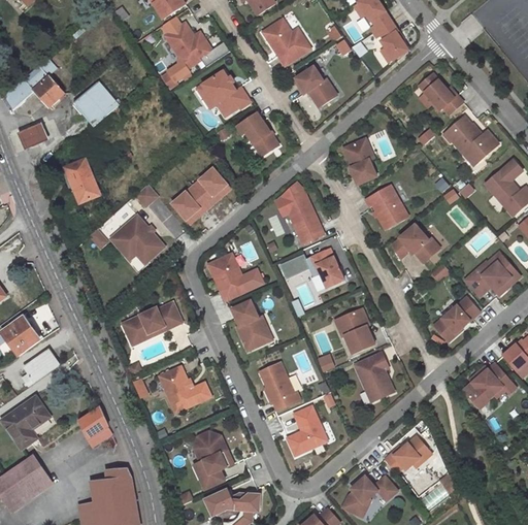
[(152,0),(163,15),(184,2),(182,0),(152,0)]
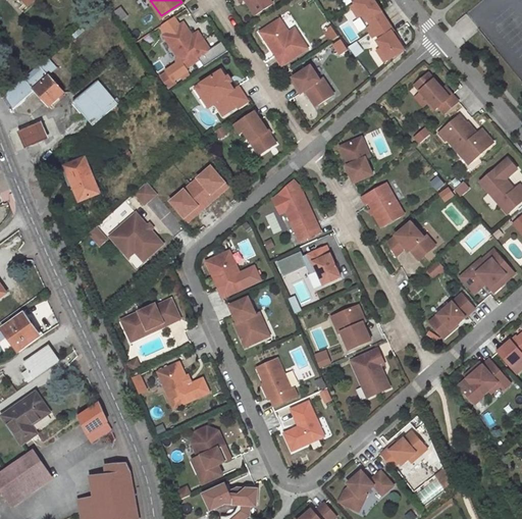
[(240,0),(246,0),(254,12),(271,1),(270,0),(240,0)]
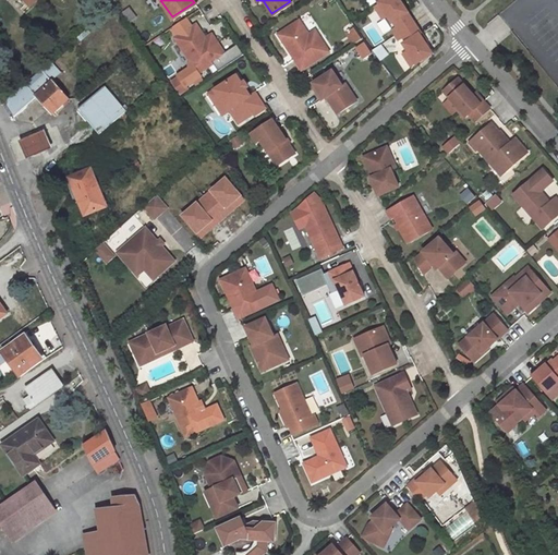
[(412,21),(398,0),(380,0),(373,4),(381,17),(386,14),(390,20),(392,19),(399,29),(412,21)]
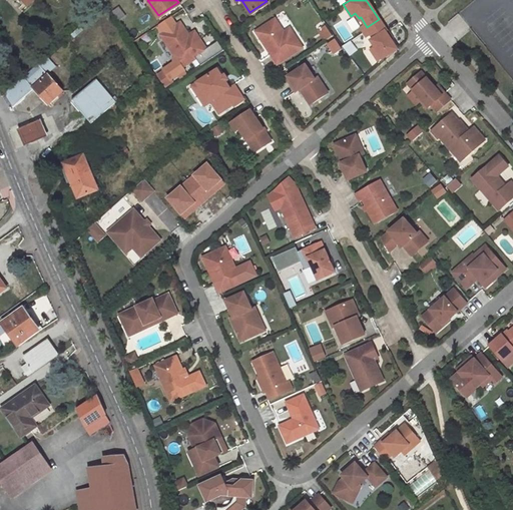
[(274,16),(254,29),(276,62),(301,45),(289,26),(283,29),(274,16)]
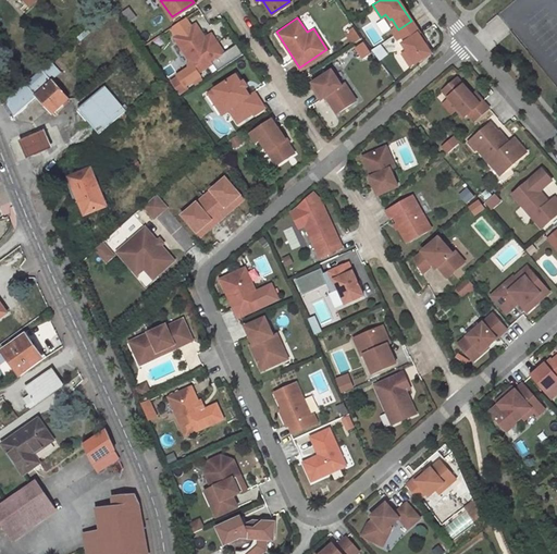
[(419,32),(411,21),(398,29),(405,39),(401,41),(406,48),(400,51),(409,64),(430,51),(417,33),(419,32)]
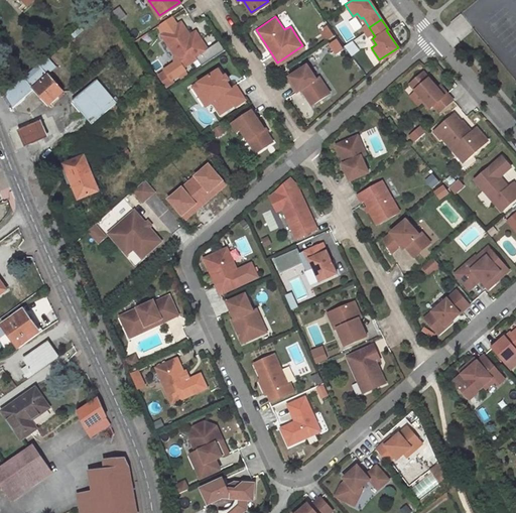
[(180,20),(161,33),(181,65),(207,47),(196,29),(188,33),(180,20)]
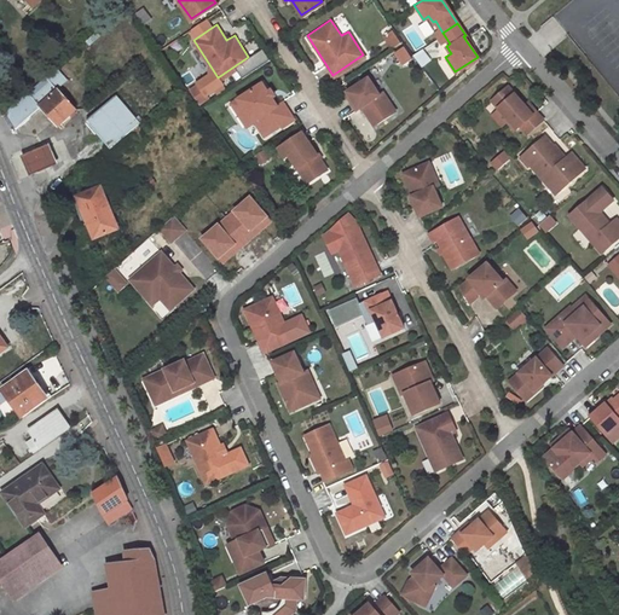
[(397,51),(405,61),(412,54),(404,45),(397,51)]
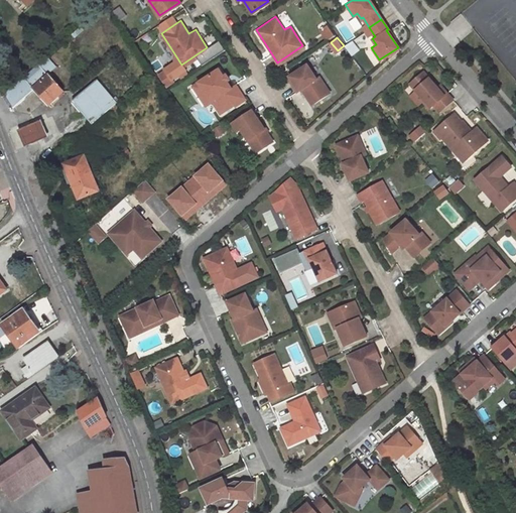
[(47,72),(56,65),(47,54),(4,92),(12,107),(34,89),(48,104),(63,90),(47,72)]
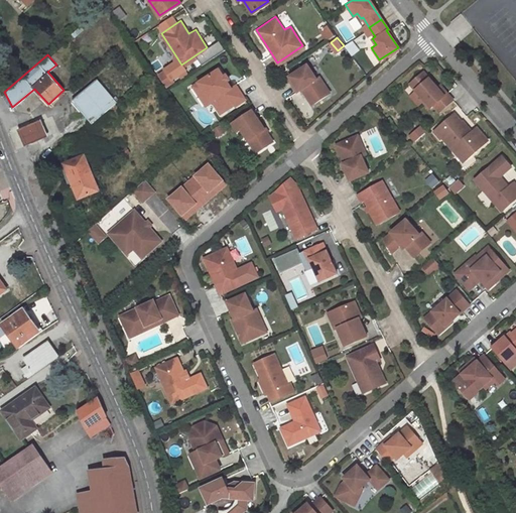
[(315,78),(305,62),(286,76),(296,91),(303,86),(313,101),(329,91),(318,76),(315,78)]
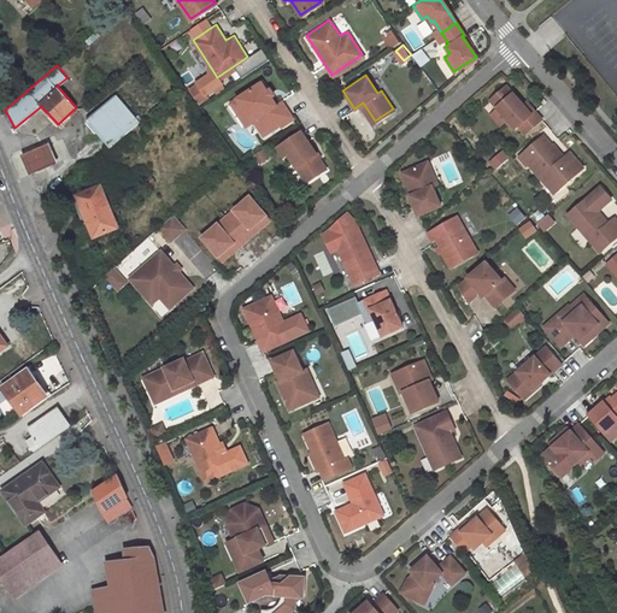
[(275,104),(259,81),(235,98),(251,121),(252,119),(262,134),(291,116),(281,100),(275,104)]
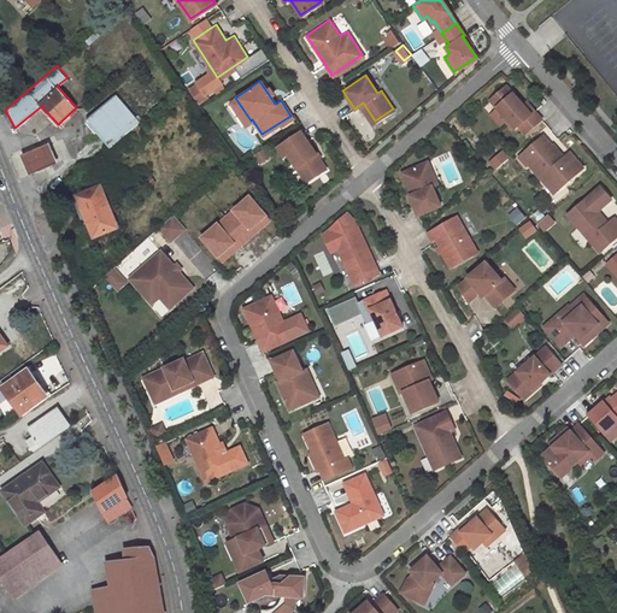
[(505,83),(488,98),(513,127),(517,123),(524,131),(540,117),(524,100),(522,102),(505,83)]
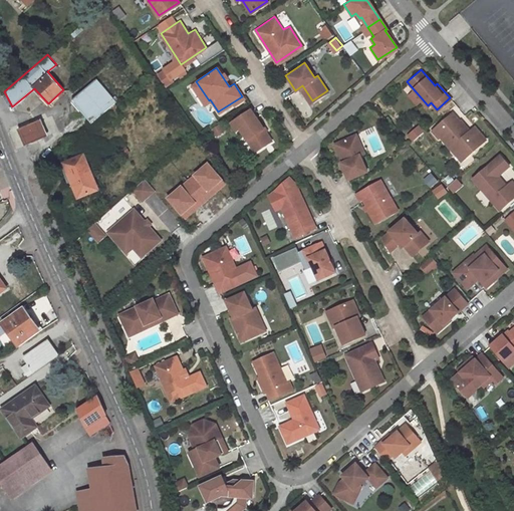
[(91,122),(115,101),(95,78),(71,98),(91,122)]
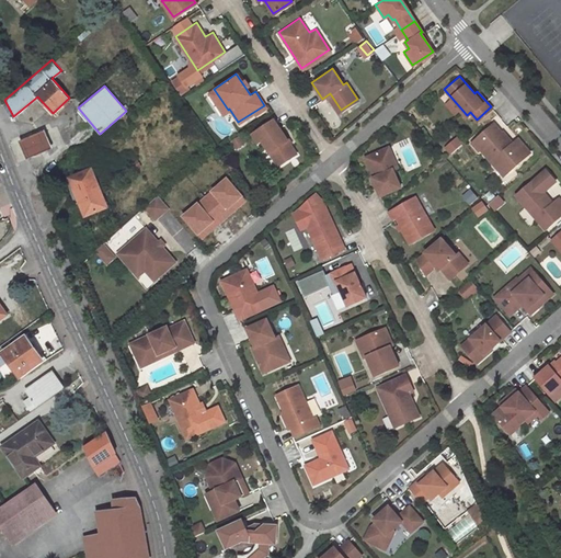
[(214,89),(208,92),(221,113),(228,110),(214,89)]
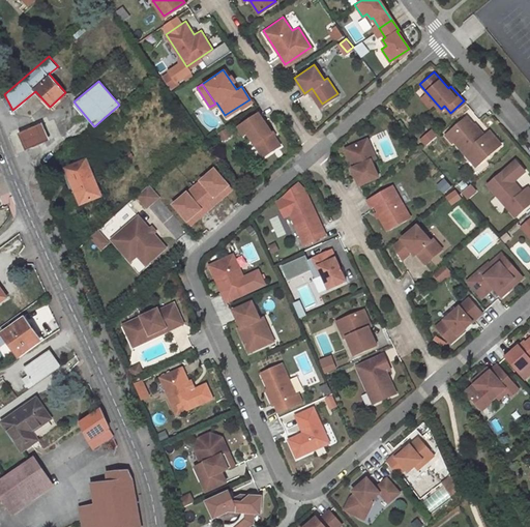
[(259,114),(239,127),(245,136),(248,134),(263,156),(280,145),(259,114)]
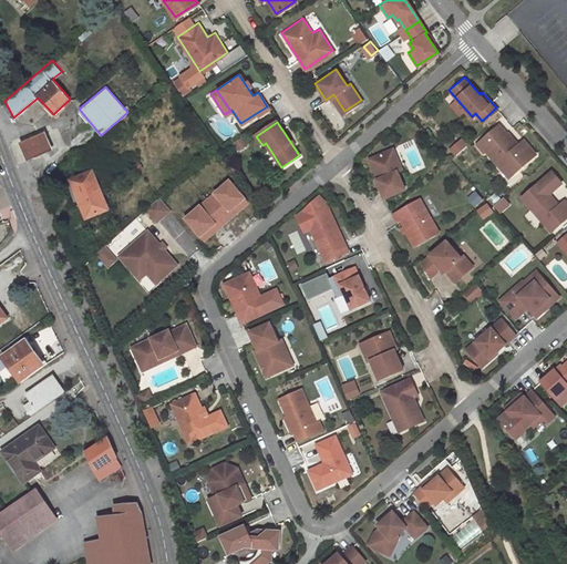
[(497,122),(475,142),(482,151),(484,150),(507,176),(535,152),(522,137),(517,142),(507,131),(506,132),(497,122)]
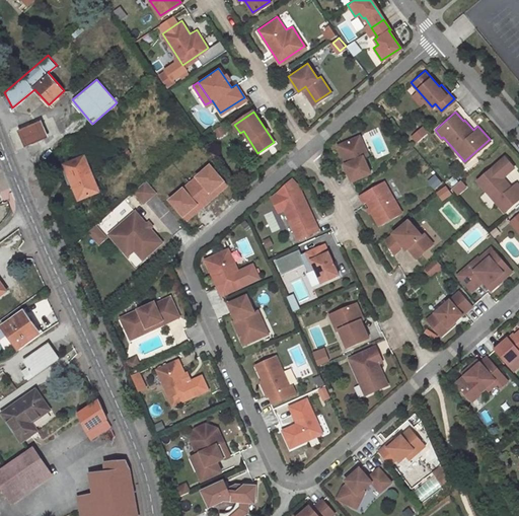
[(50,136),(44,121),(21,130),(27,145),(50,136)]
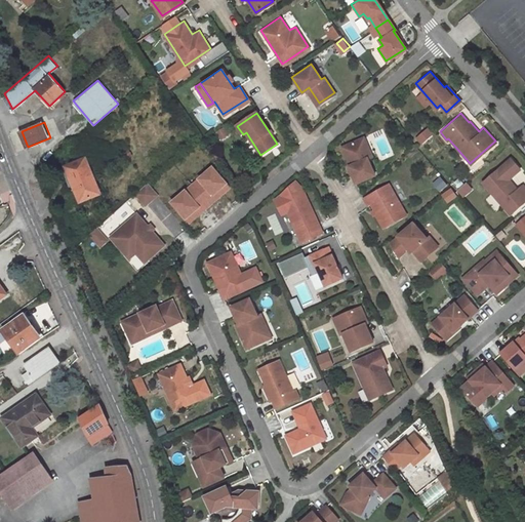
[(359,137),(340,145),(349,164),(347,165),(354,183),(372,174),(365,158),(367,157),(359,137)]
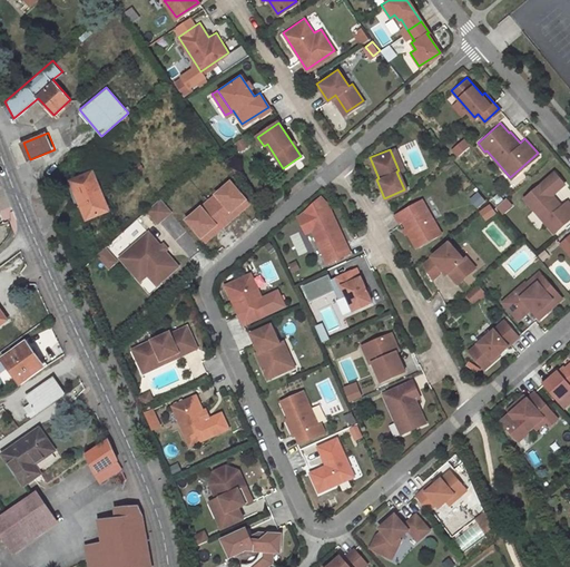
[(108,208),(92,170),(71,179),(87,217),(108,208)]
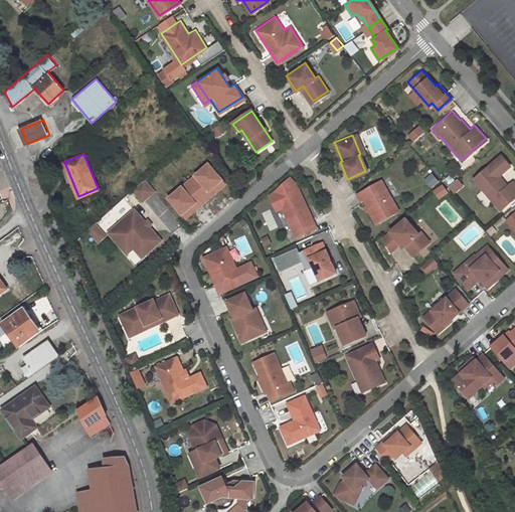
[(508,165),(499,154),(472,178),(483,189),(486,186),(494,195),(491,199),(499,208),(514,194),(514,184),(511,180),(505,186),(496,176),(508,165)]
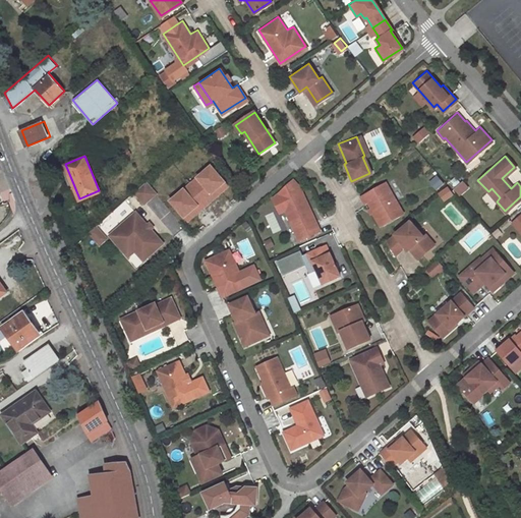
[(214,164),(169,198),(186,221),(231,186),(214,164)]
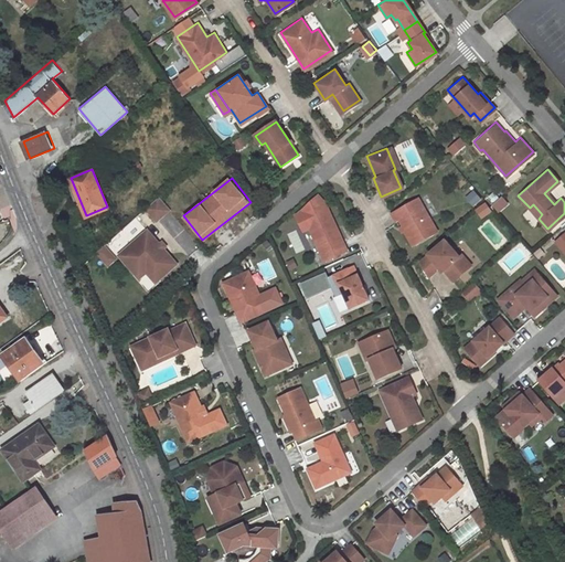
[(294,214),(297,221),(304,219),(302,216),(326,205),(323,200),(317,193),(294,214)]
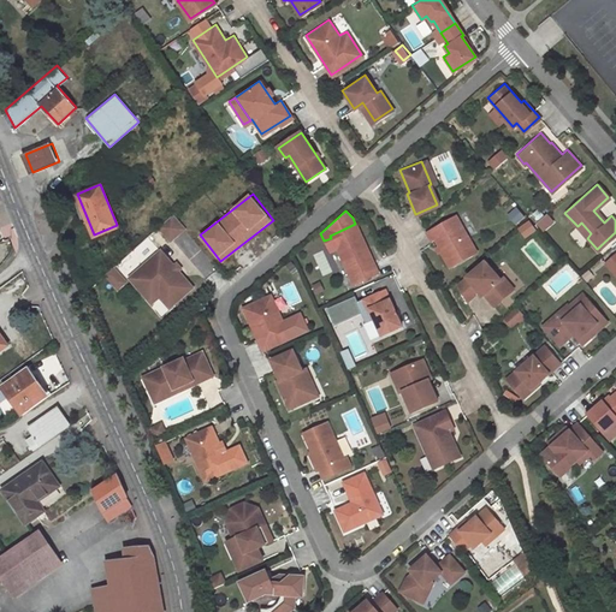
[(173,213),(160,225),(171,238),(185,226),(173,213)]
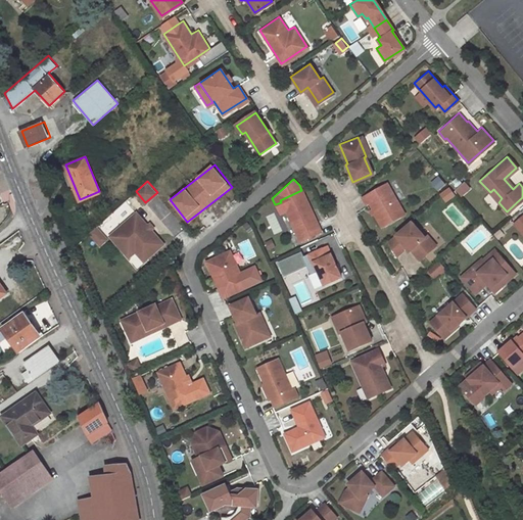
[(385,183),(361,196),(365,204),(367,202),(379,226),(402,213),(385,183)]
